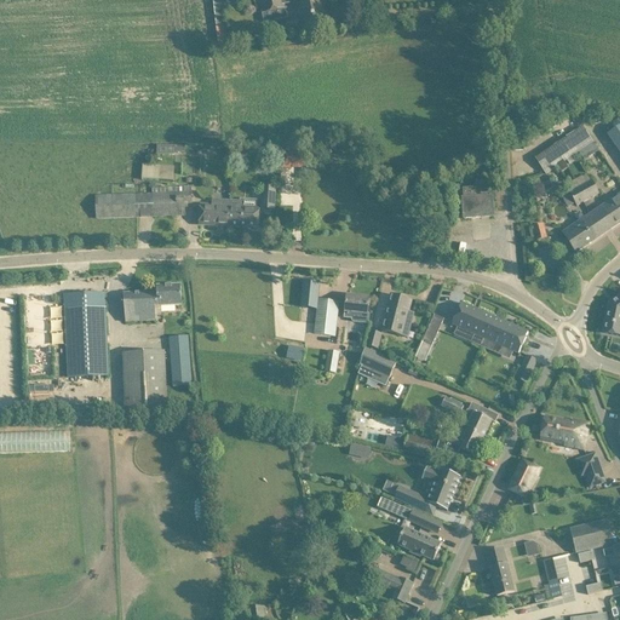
[(213,0),(216,11),(242,5),(241,0),(213,0)]
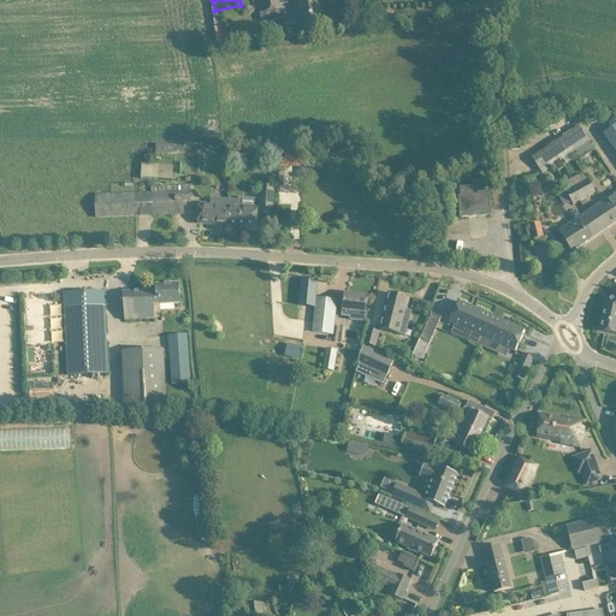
[(283,9),(280,0),(260,0),(262,13),(283,9)]
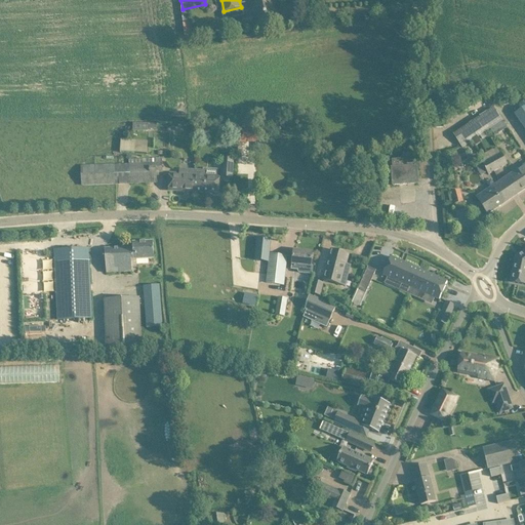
[(278,22),(273,0),(250,0),(256,27),(278,22)]
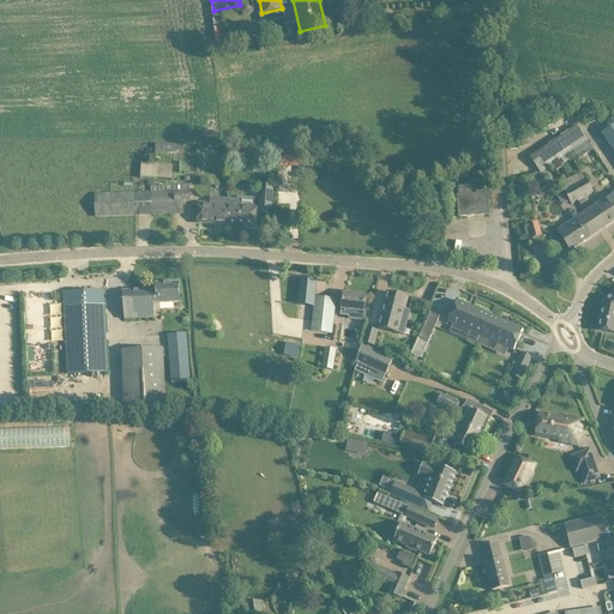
[(295,20),(283,24),(286,34),(298,31),(295,20)]
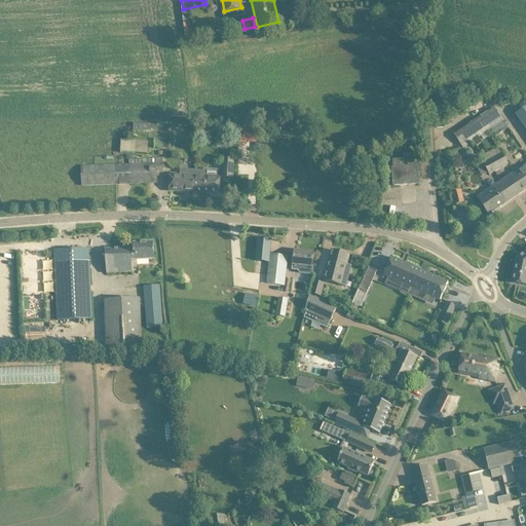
[(525,107),(516,114),(525,129),(525,107)]
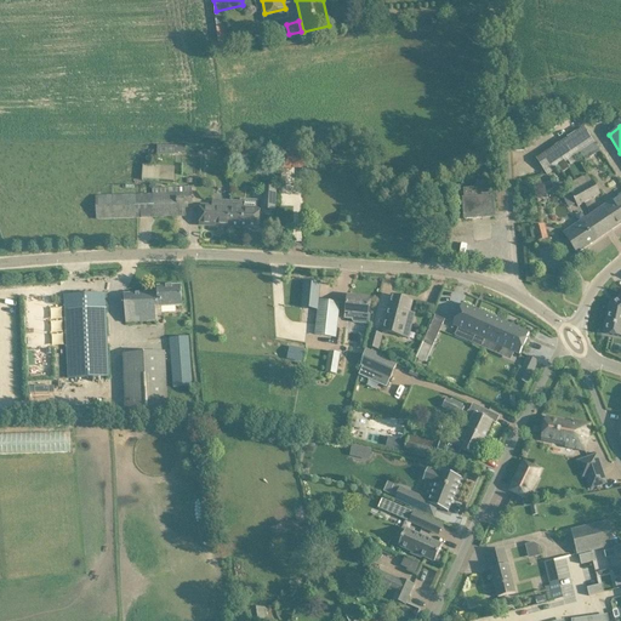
[(569,169),(565,163),(594,143),(584,127),(536,160),(546,175),(558,167),(562,174),(569,169)]
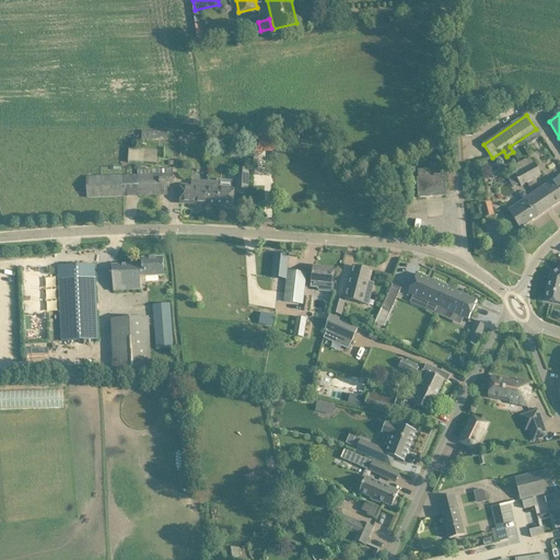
[(277,132),(258,131),(258,137),(254,137),(254,152),(276,152),(277,132)]
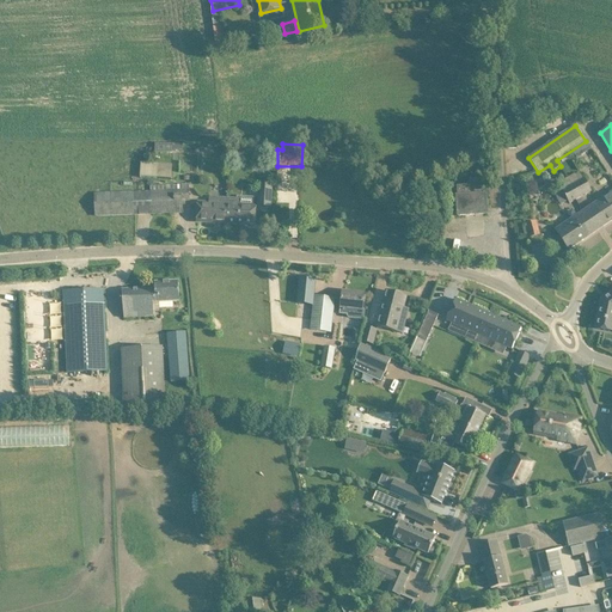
[(157,178),(158,164),(141,163),(140,177),(157,178)]
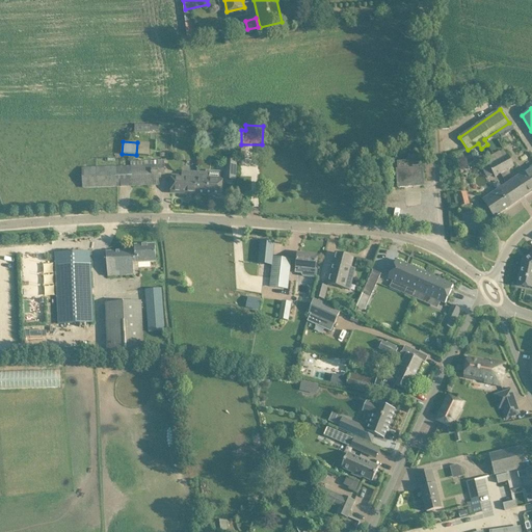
[(514,167),(508,155),(488,166),(496,178),(514,167)]
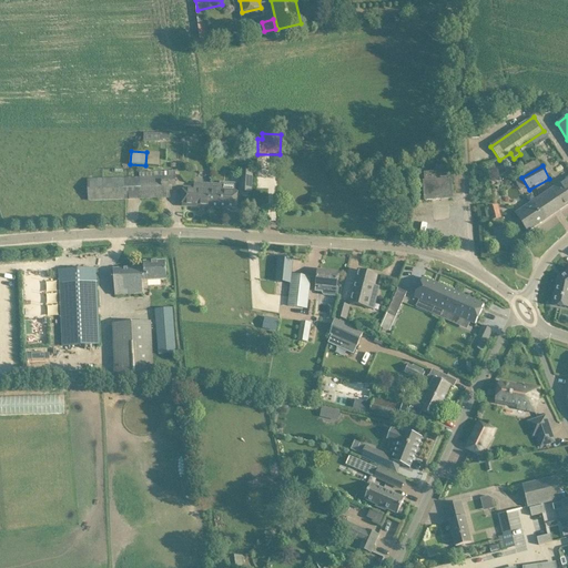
[(89,201),(159,199),(170,198),(170,188),(175,188),(175,172),(169,172),(169,178),(88,181),(89,201)]
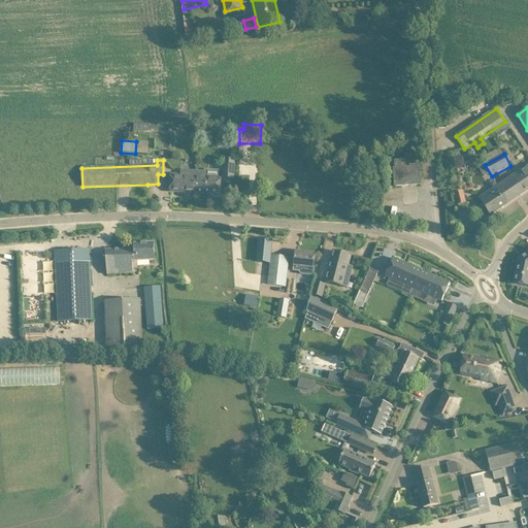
[(223,160),(223,172),(222,179),(233,179),(235,160),(223,160)]
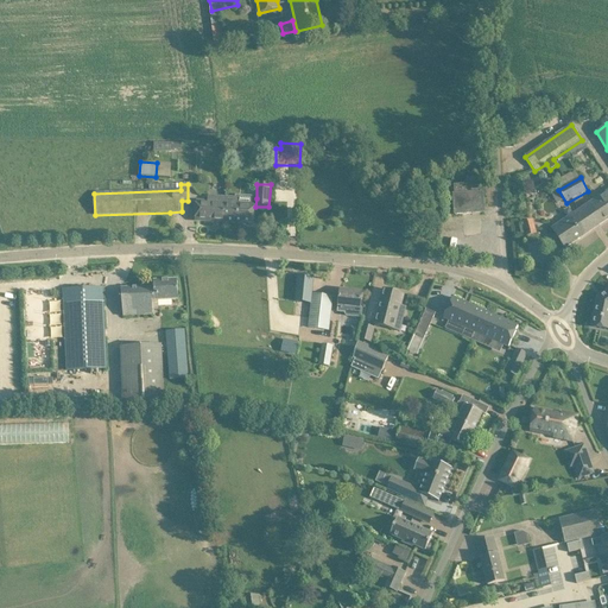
[(481,192),(481,190),(480,184),(455,187),(456,195),(454,195),(455,215),(456,215),(473,214),(483,213),(485,213),(483,192),(481,192)]
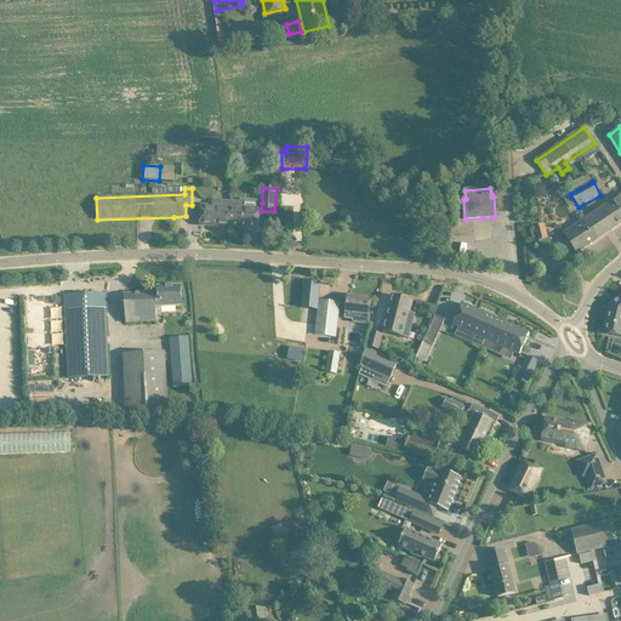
[(620,194),(600,209),(615,228),(620,223),(620,194)]
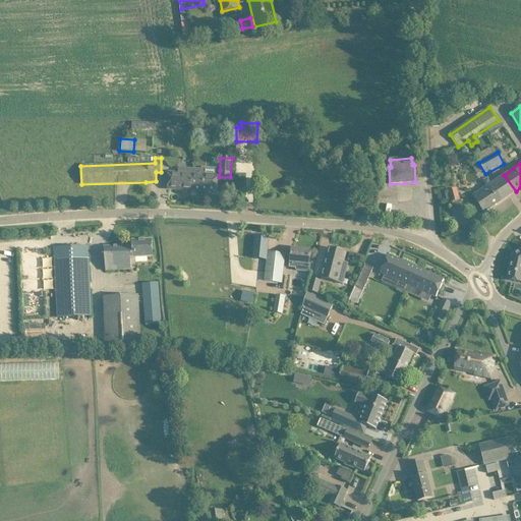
[(168,188),(192,190),(193,170),(179,169),(179,173),(169,173),(168,188)]
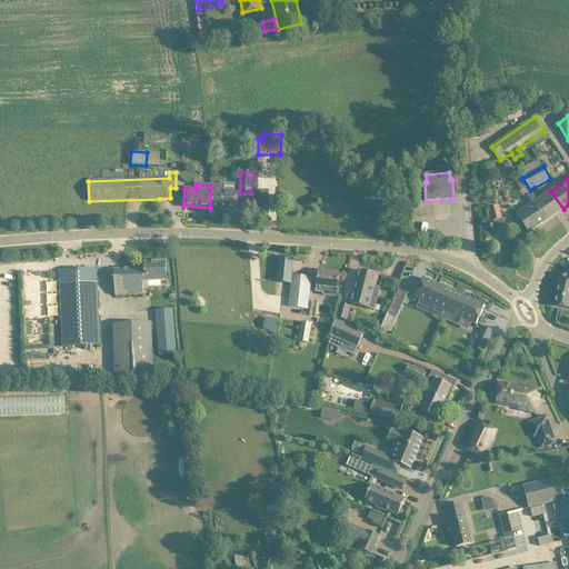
[(221,186),(211,186),(210,208),(237,209),(238,192),(220,191),(221,186)]
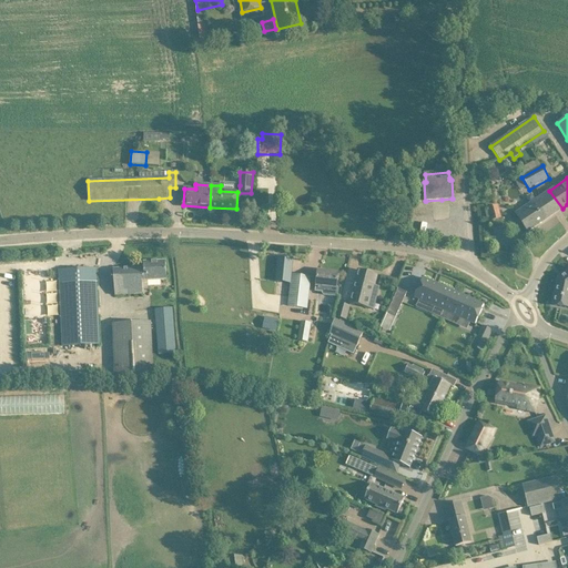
[(563,209),(549,191),(516,213),(528,232),(563,209)]
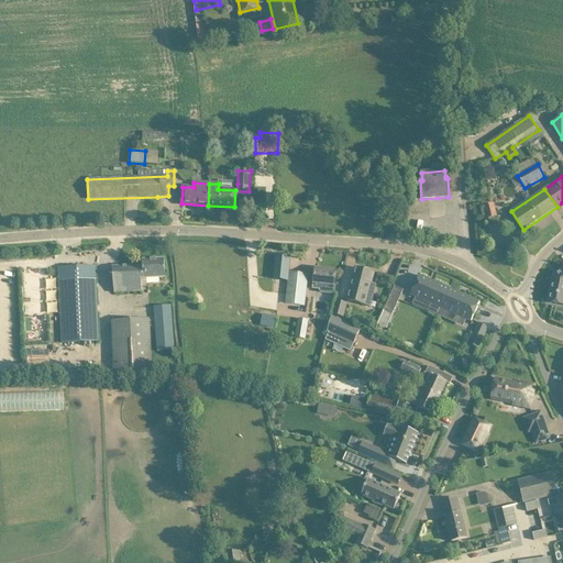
[(488,219),(496,217),(493,203),(484,206),(488,219)]
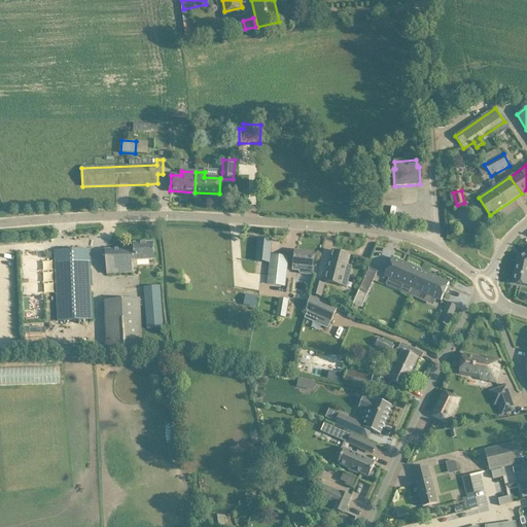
[(249,239),(248,249),(247,259),(270,262),(268,284),(285,286),(288,257),(270,255),(272,241),(249,239)]
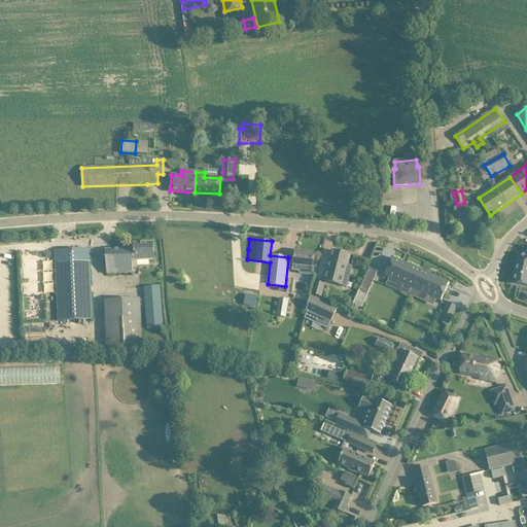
[(106,275),(134,273),(133,268),(138,268),(137,261),(154,260),(154,253),(153,243),(133,244),(134,248),(105,250),(106,275)]
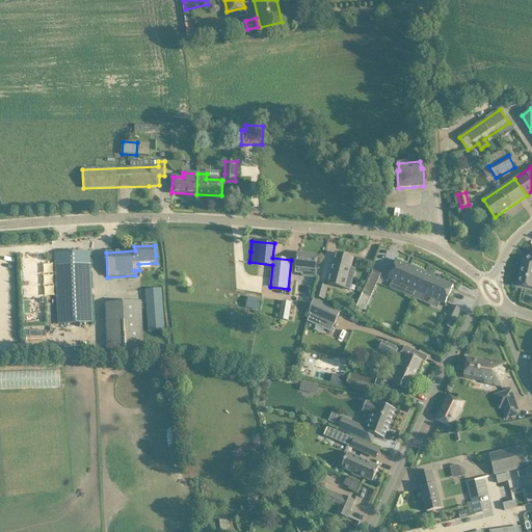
[(92,322),(89,263),(89,253),(56,255),(59,323),(92,322)]
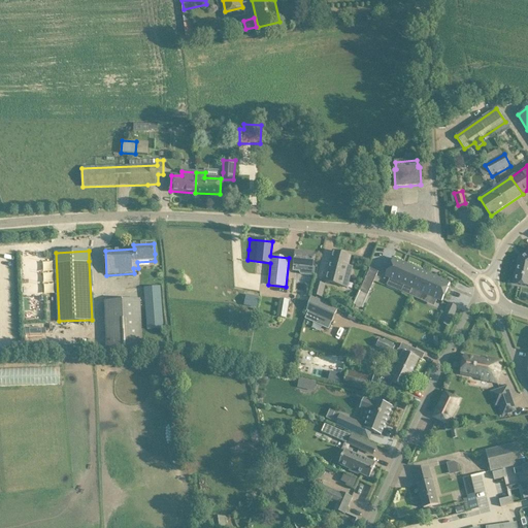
[(333,251),(325,283),(342,287),(345,276),(350,278),(353,267),(349,266),(351,256),(333,251)]
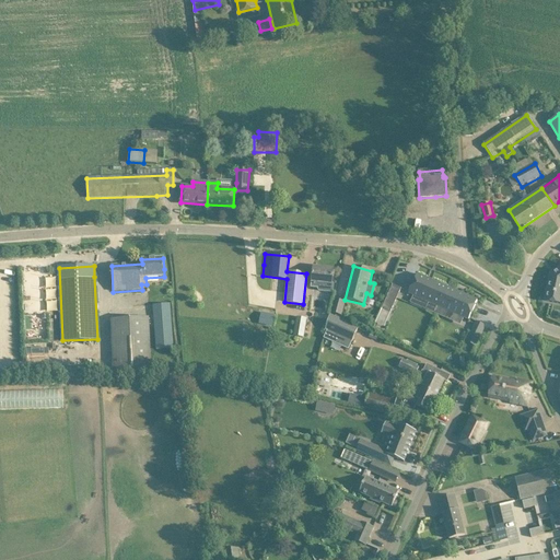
[(559,266),(550,275),(545,301),(559,304),(559,303),(559,302),(559,266)]
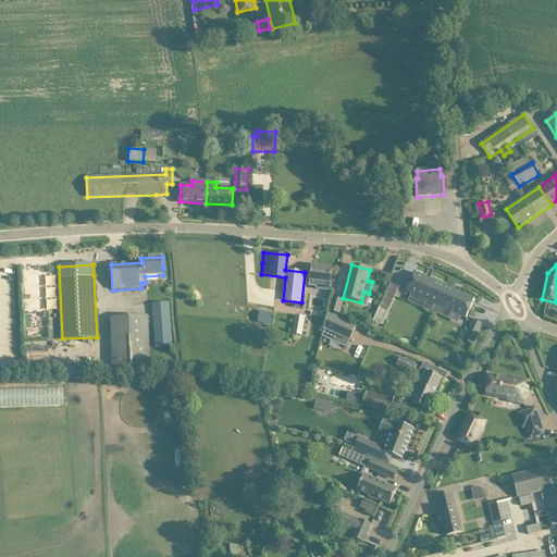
[(310,285),(313,286),(317,286),(317,288),(318,289),(330,292),(332,291),(332,284),(331,282),(331,279),(332,268),(312,265),(310,285)]
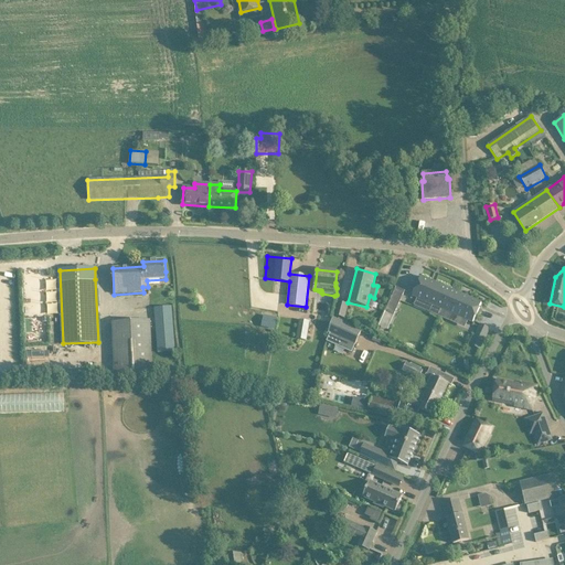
[(420,277),(413,296),(417,298),(434,306),(430,312),(439,317),(451,290),(420,277)]
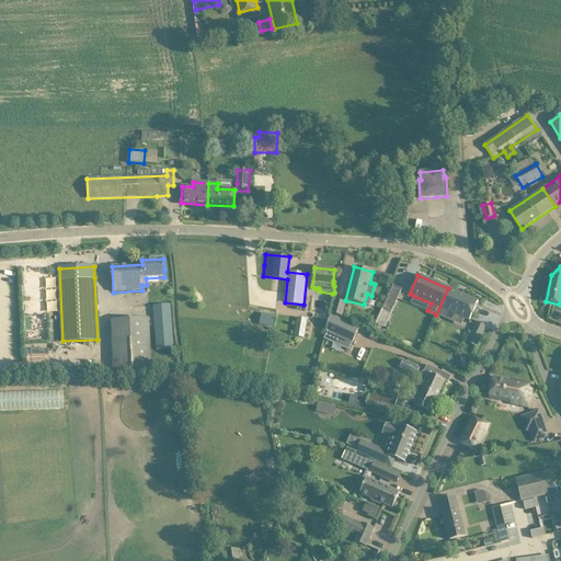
[(393,286),(387,302),(395,306),(402,289),(393,286)]
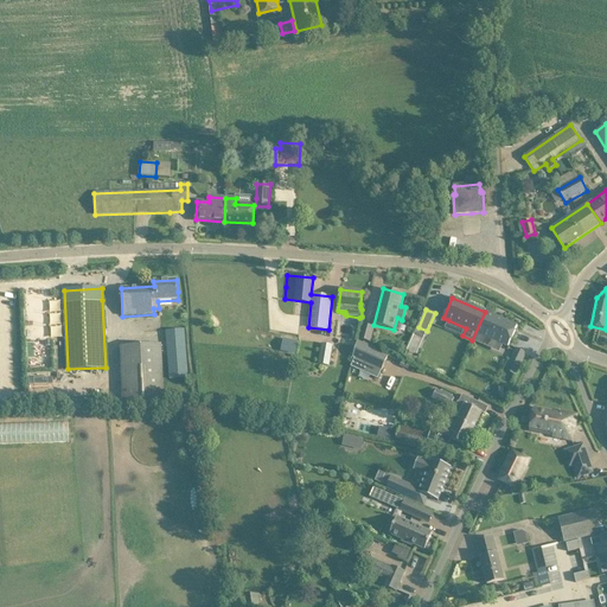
[(485,312),(472,340),(481,345),(483,344),(481,344),(485,337),(503,344),(508,346),(517,326),(485,312)]
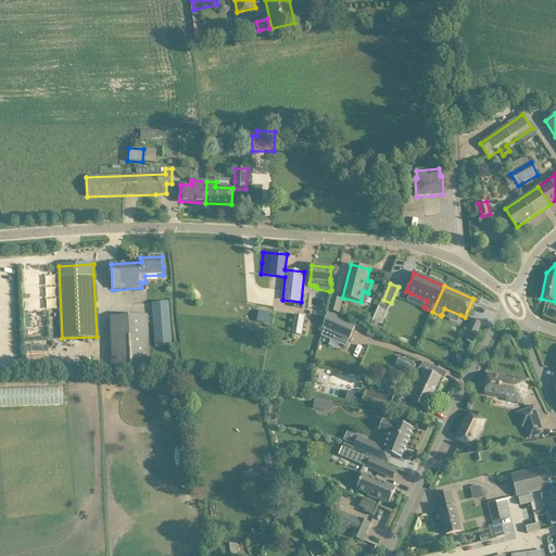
[(331,298),(327,312),(338,315),(342,300),(331,298)]
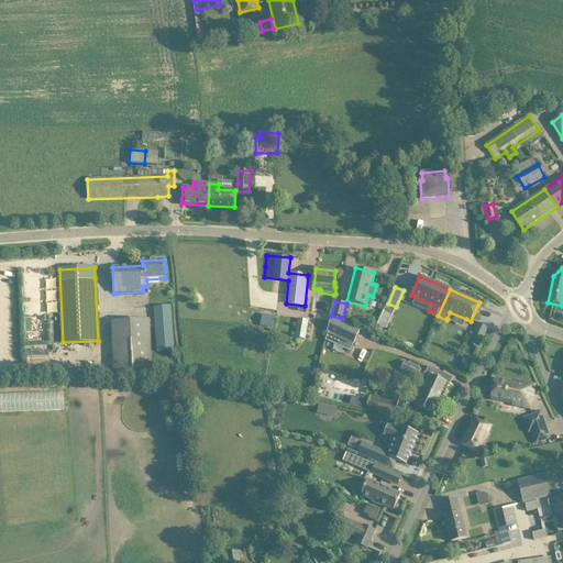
[(173,351),(169,306),(153,307),(156,352),(173,351)]
